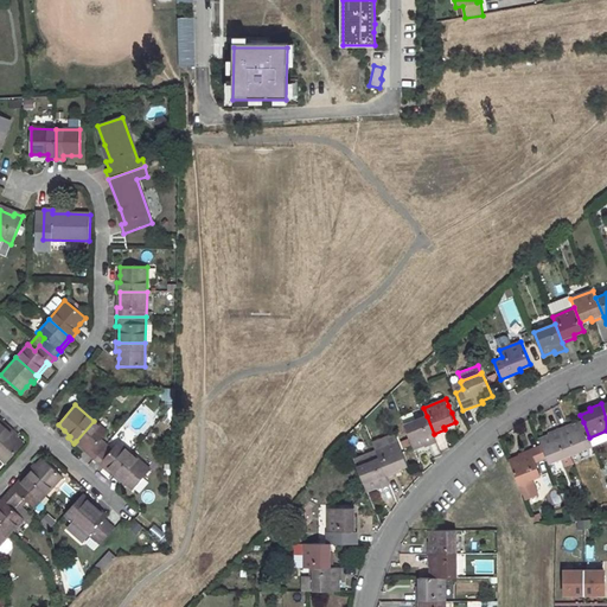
[(427,416),(404,426),(414,449),(426,445),(427,447),(438,442),(434,434),(427,416)]
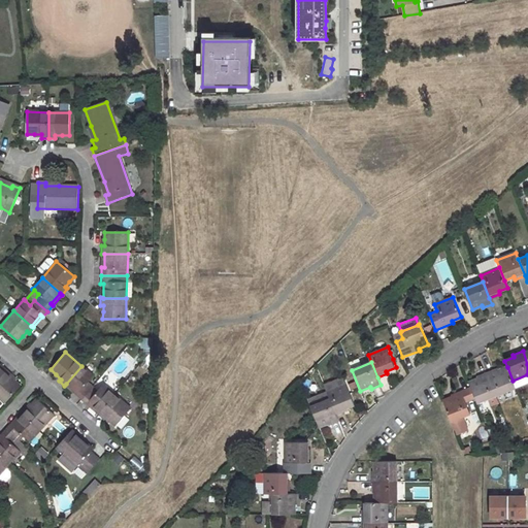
[(92,387),(88,383),(93,376),(81,366),(66,384),(77,393),(75,395),(80,400),(92,387)]
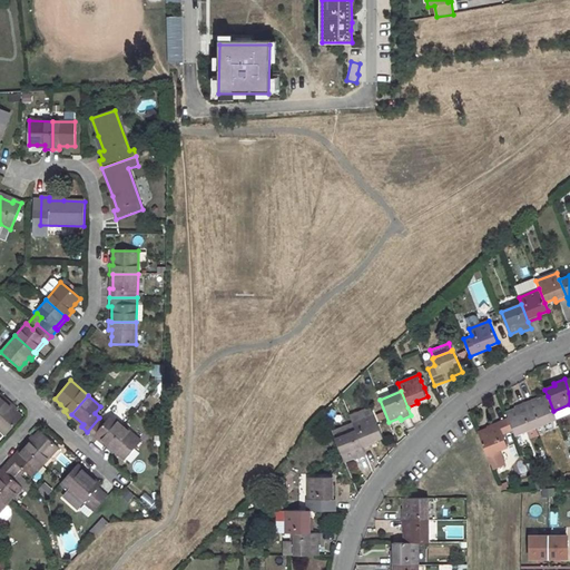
[(537,399),(526,403),(536,426),(557,419),(553,411),(548,396),(538,401),(537,399)]
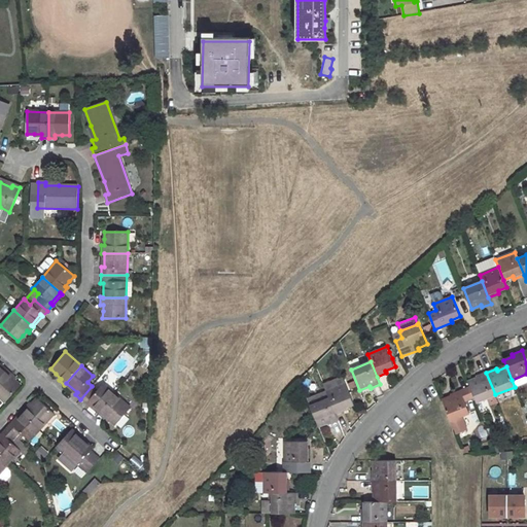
[(7,370),(0,378),(0,397),(5,402),(22,386),(15,381),(11,377),(12,375),(7,370)]
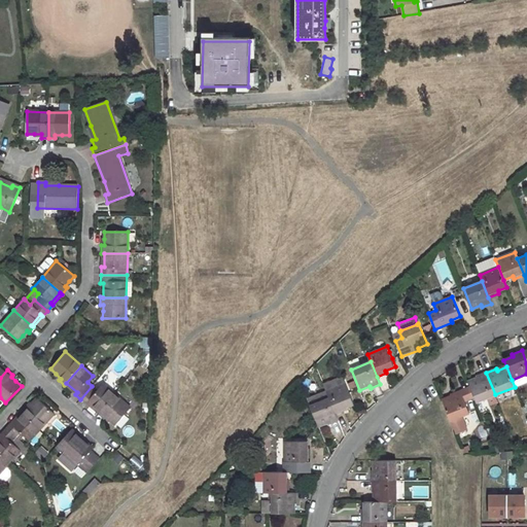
[(477,379),(468,382),(469,386),(475,397),(476,402),(495,394),(486,373),(477,376),(477,379)]
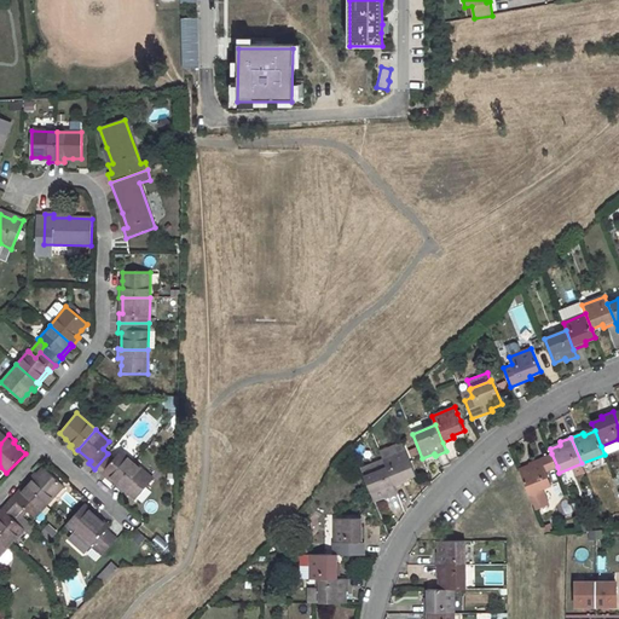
[(77,450),(75,452),(88,463),(91,461),(77,450)]
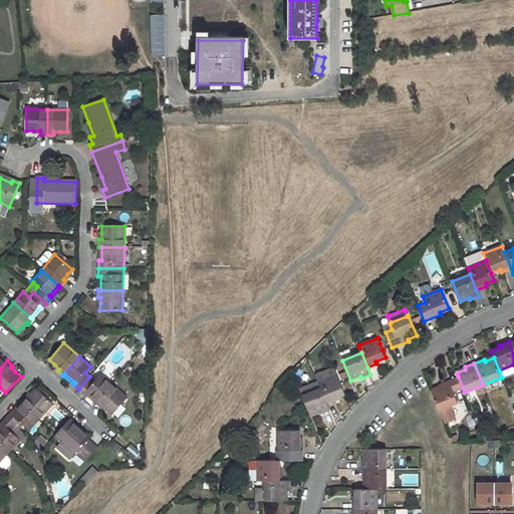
[(337,373),(318,381),(321,388),(327,404),(339,399),(338,397),(345,394),(337,373)]
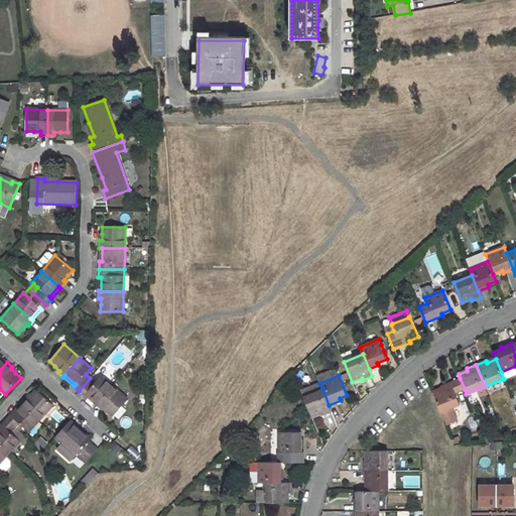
[(90,378),(79,391),(85,395),(87,393),(98,404),(112,387),(100,377),(95,383),(90,378)]
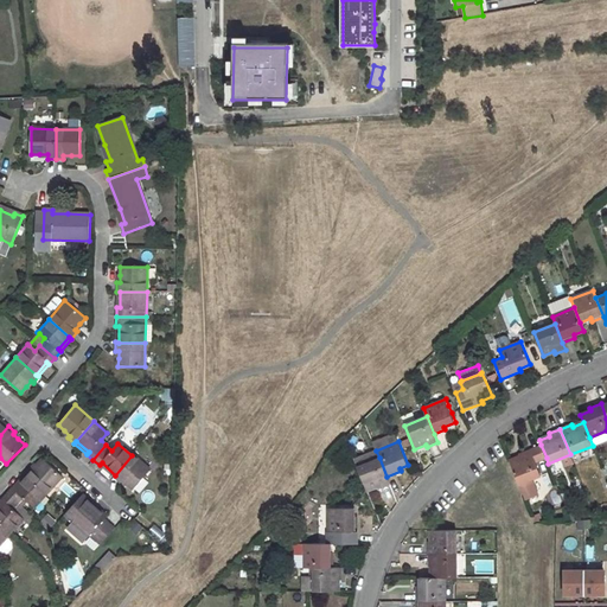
[(530,449),(536,462),(547,458),(541,445),(530,449)]
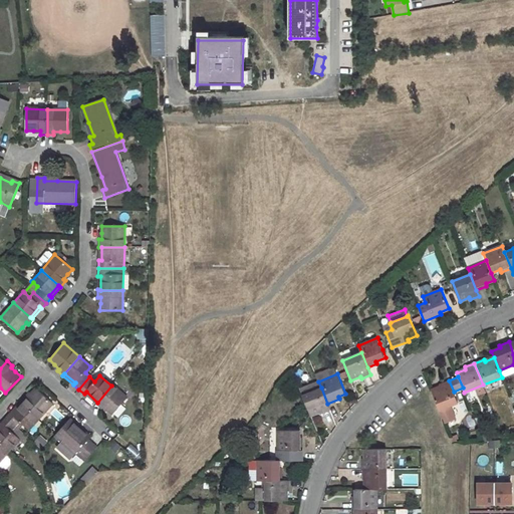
[(440,387),(431,391),(439,410),(444,423),(455,419),(450,406),(458,403),(454,392),(449,380),(440,383),(440,387)]
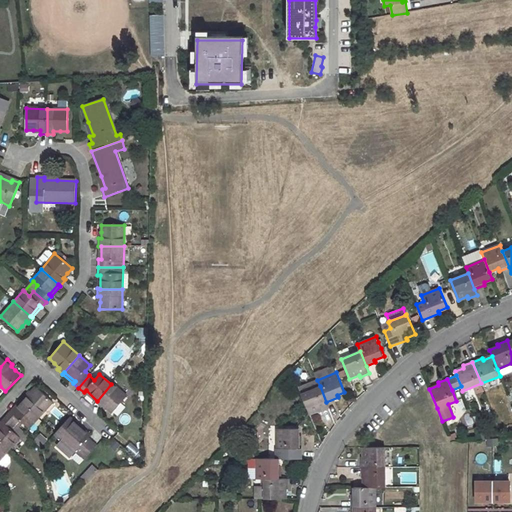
[(102,405),(106,408),(112,413),(126,397),(111,384),(97,401),(95,403),(100,407),(102,405)]
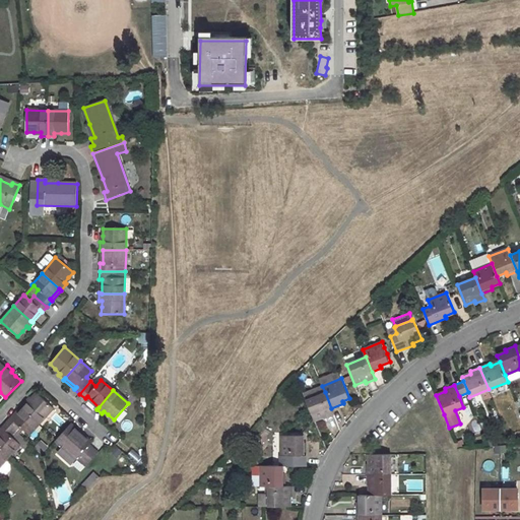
[(325,392),(306,400),(314,419),(323,416),(325,418),(334,415),(331,408),(325,392)]
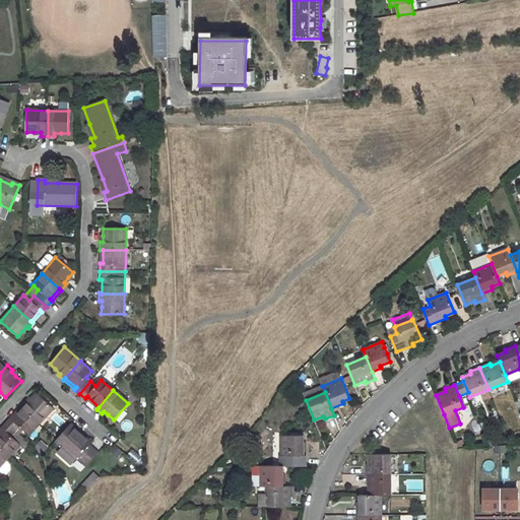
[(25,401),(20,406),(22,408),(40,424),(54,408),(37,393),(31,398),(27,403),(25,401)]
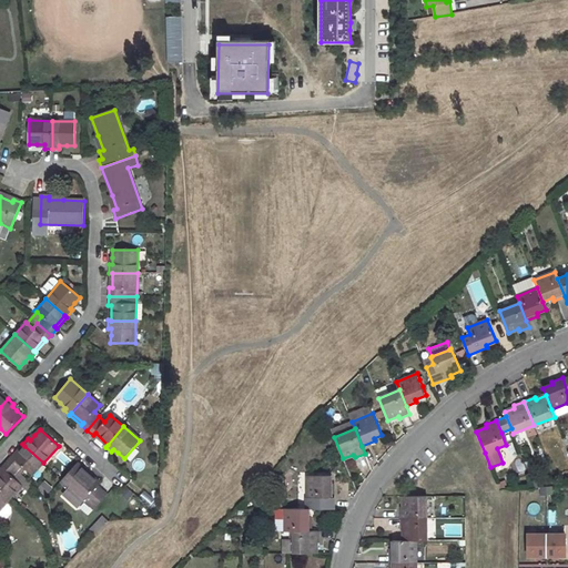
[(95,433),(93,435),(105,447),(108,445),(95,433)]
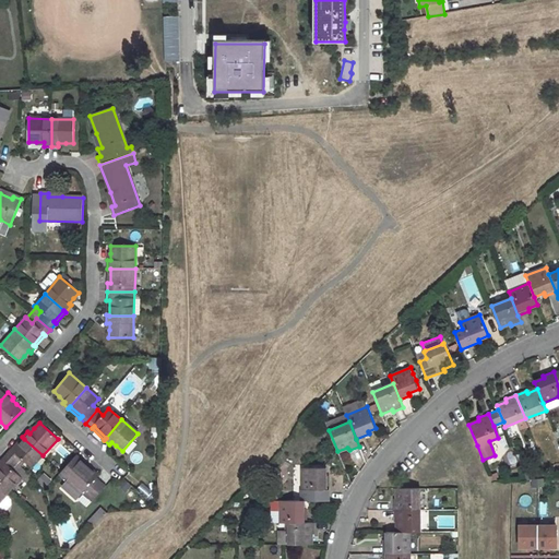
[(22,437),(12,449),(14,451),(24,439),(22,437)]
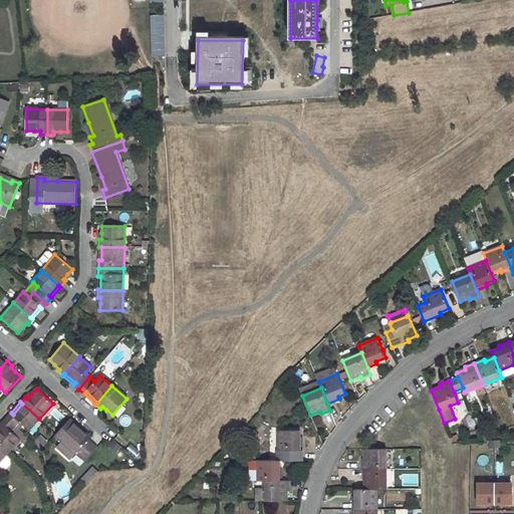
[(11,413),(6,418),(18,430),(23,425),(29,430),(39,419),(22,404),(13,415),(11,413)]
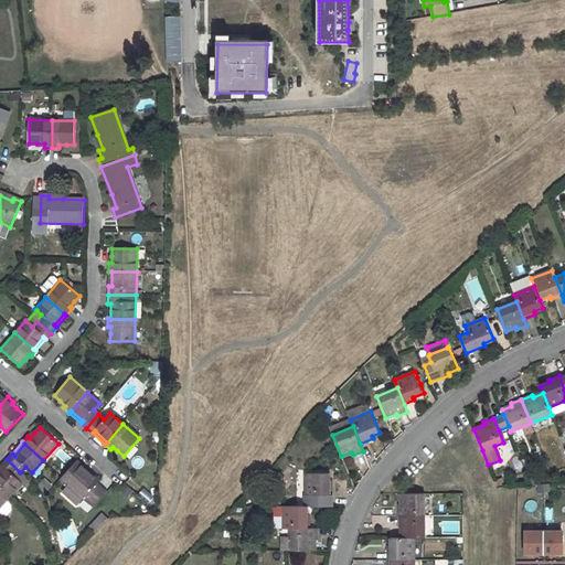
[(514,469),(522,467),(519,456),(511,458),(514,469)]
